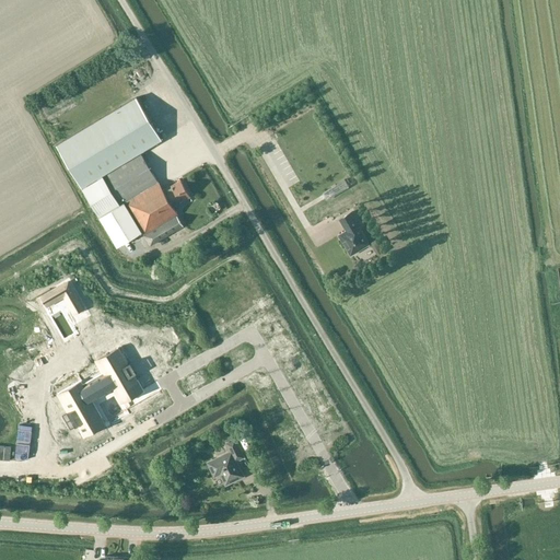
[(163,190),(141,153),(140,152),(162,140),(137,96),(56,144),(117,248),(142,233),(143,235),(177,214),(173,208),(190,197),(181,179),(163,190)]
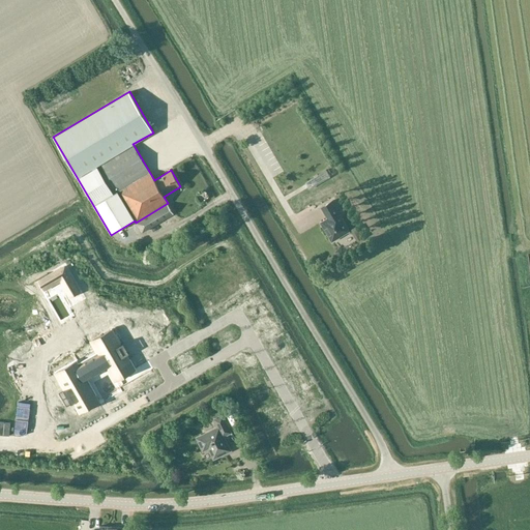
[(343,215),(333,200),(320,207),(326,217),(319,223),(331,242),(350,231),(342,216),(343,215)]
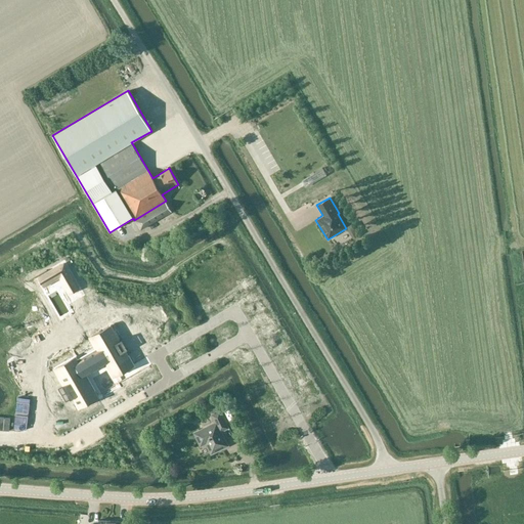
[(166,202),(165,202),(135,220),(140,230),(172,212),(166,202)]
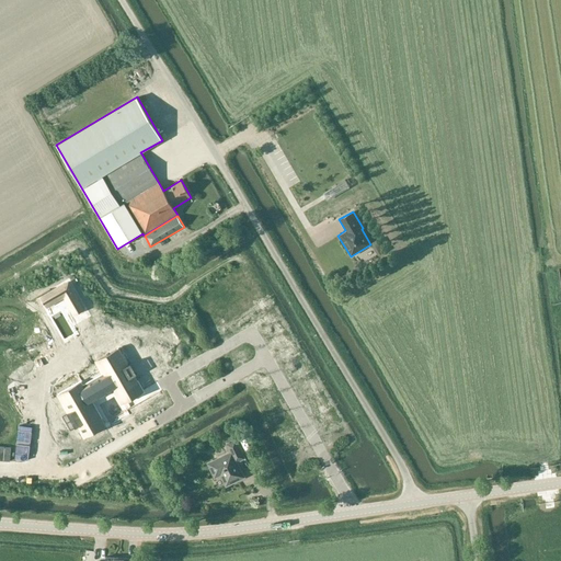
[(379,238),(375,241),(382,252),(386,250),(379,238)]
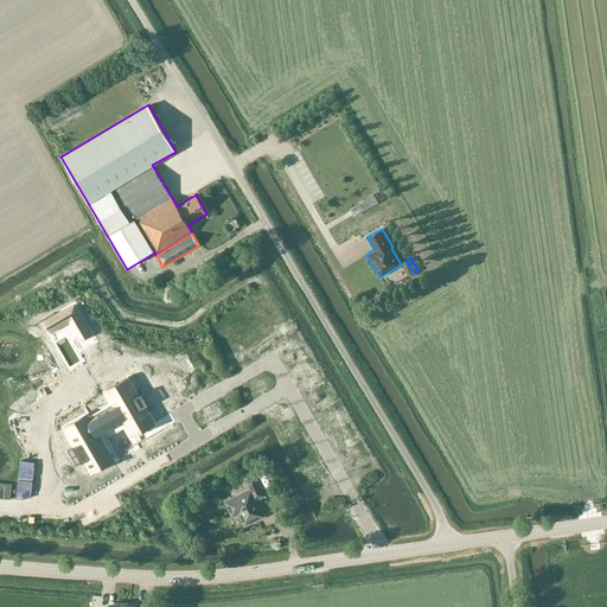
[(88,414),(65,427),(76,445),(85,460),(91,471),(114,459),(100,434),(123,420),(133,435),(154,422),(145,406),(138,394),(128,377),(127,377),(128,378),(107,390),(115,406),(90,420),(88,414)]
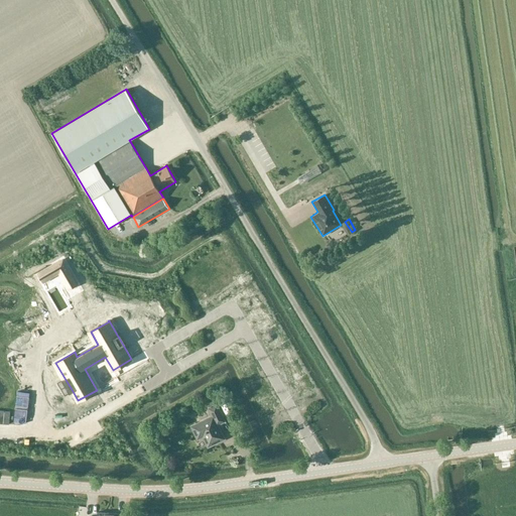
[(222,418),(216,405),(209,409),(213,417),(192,427),(197,435),(202,433),(208,446),(210,445),(211,447),(218,443),(217,442),(224,438),(215,421),(222,418)]
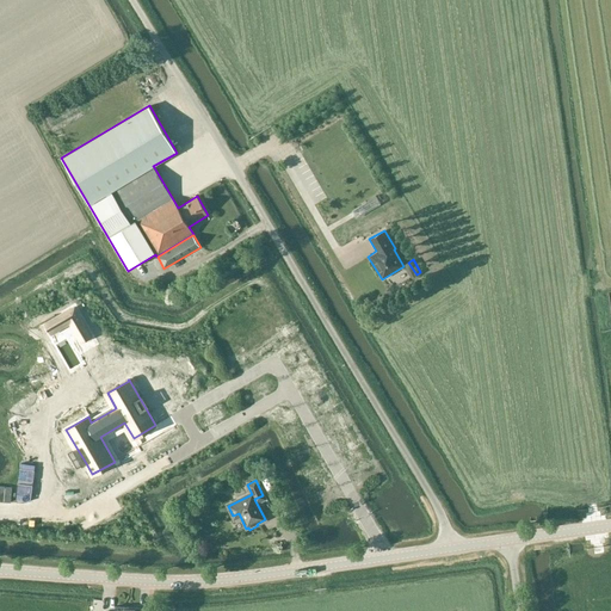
[(96,539),(116,539),(116,525),(96,525),(96,539)]
